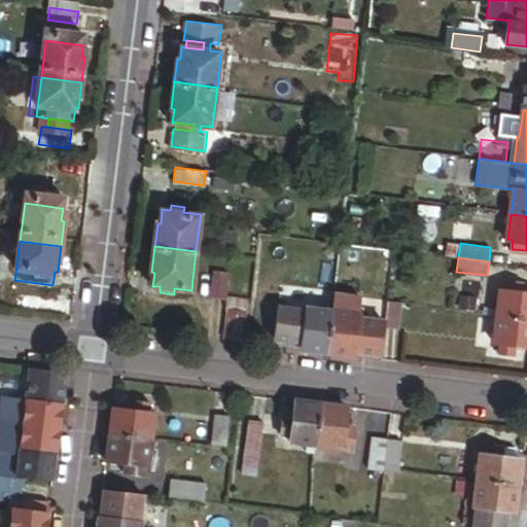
[(226,301),(230,274),(213,272),(210,299),(226,301)]
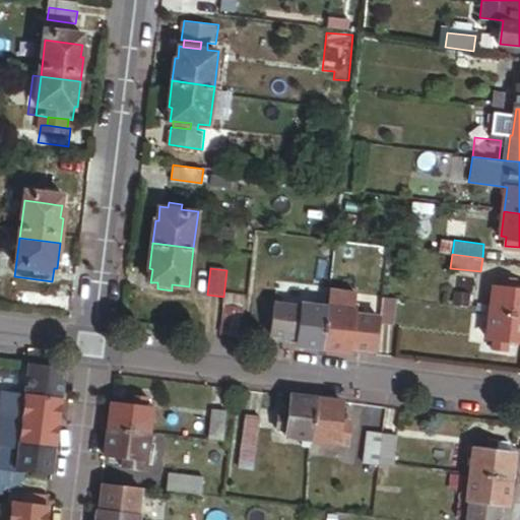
[(519,340),(519,280),(516,280),(516,278),(502,276),(501,287),(494,286),(488,337),(495,338),(493,347),(508,349),(509,339),(519,340)]
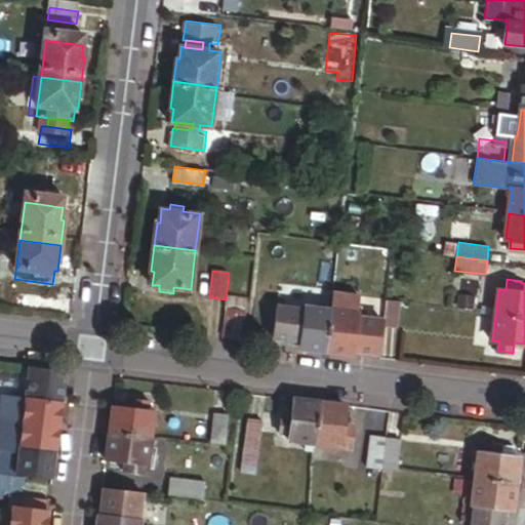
[(385,327),(386,317),(358,314),(360,295),(331,292),(329,311),(324,351),(353,354),(353,351),(381,354),(385,327)]
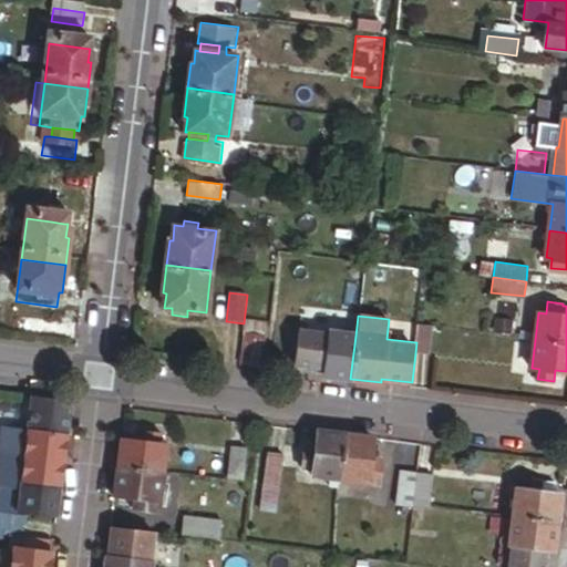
[(265,334),(266,321),(248,319),(246,332),(265,334)]
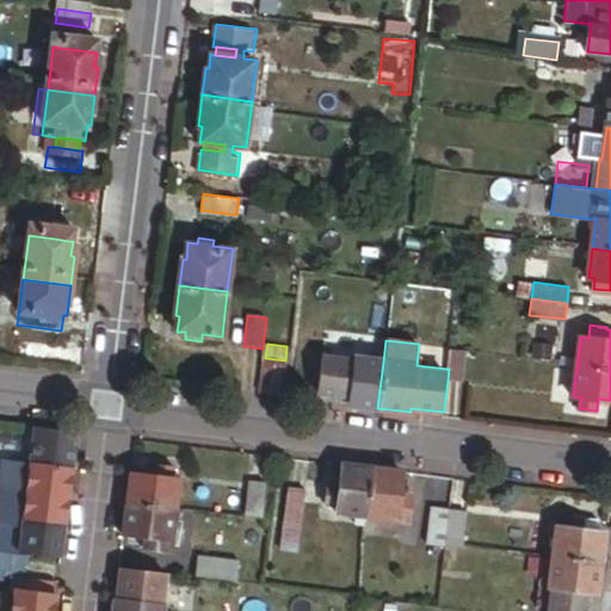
[(550,362),(551,346),(534,344),(532,359),(550,362)]
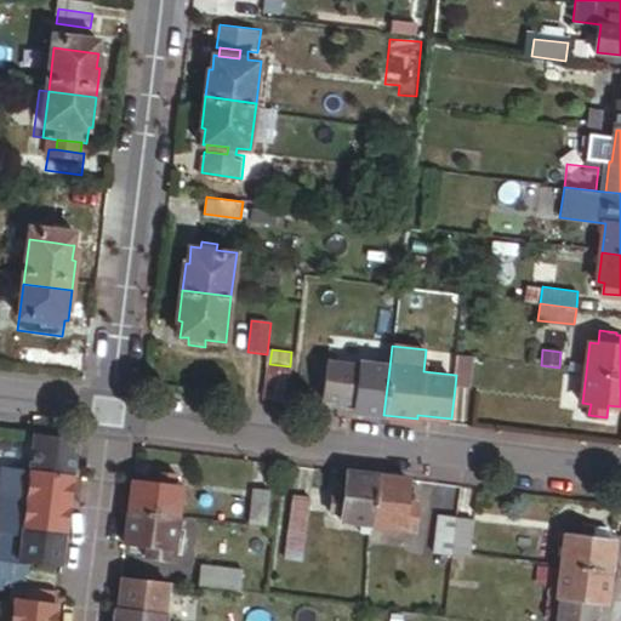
[(472,388),(476,358),(459,357),(456,375),(455,387),(472,388)]
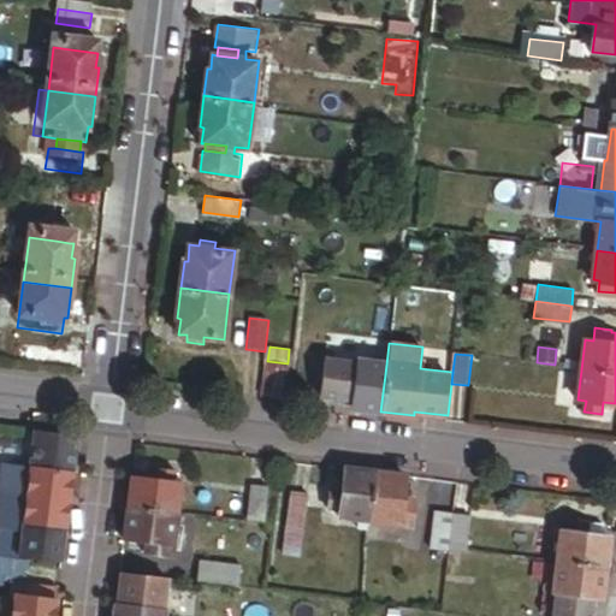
[(284,396),(288,363),(267,361),(265,394),(284,396)]
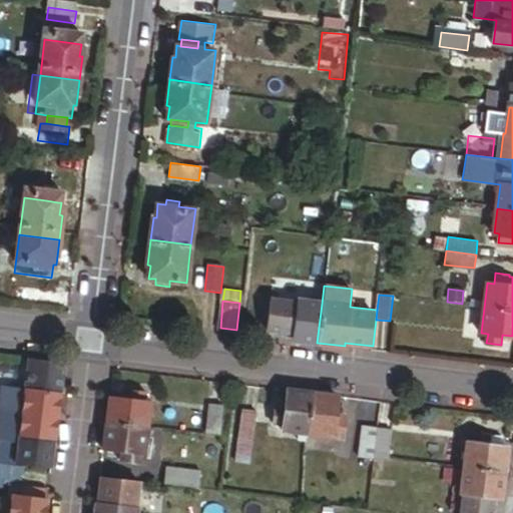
[(317,343),(322,304),(300,301),(299,308),(270,305),(267,330),(297,333),(296,341),(317,343)]
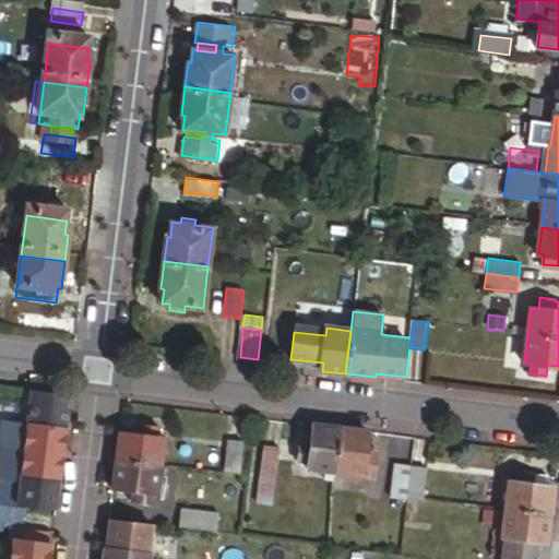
[(59,480),(66,426),(56,425),(57,414),(36,412),(35,423),(27,421),(21,476),(27,477),(26,489),(48,491),(50,479),(59,480)]
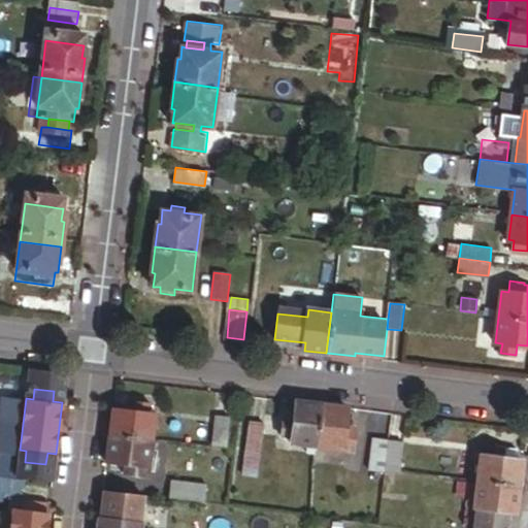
[(62,402),(63,392),(54,391),(53,401),(62,402)]
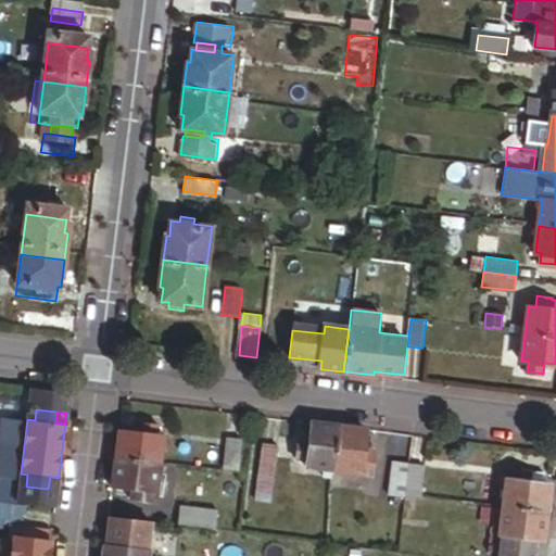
[(156,491),(163,437),(158,437),(159,425),(143,422),(141,434),(121,432),(114,485),(135,489),(134,497),(150,500),(151,491),(156,491)]
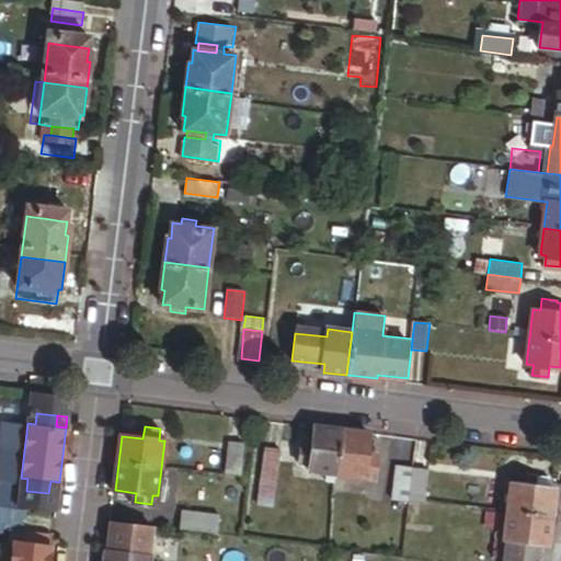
[(339,473),(343,431),(316,427),(313,447),(302,446),(300,462),(311,464),(310,470),(339,473)]
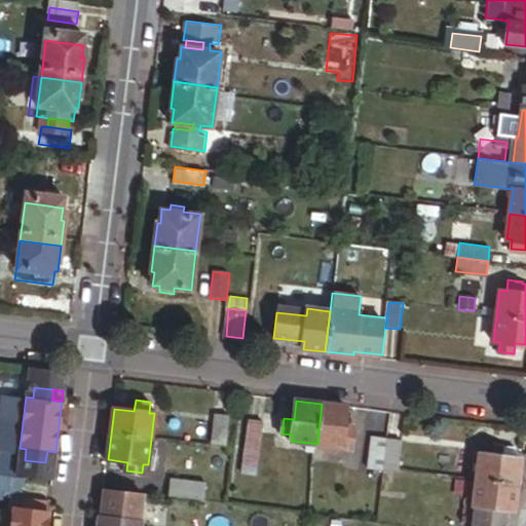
[(352,443),(354,427),(345,426),(347,406),(322,404),(317,444),(342,447),(343,442),(352,443)]
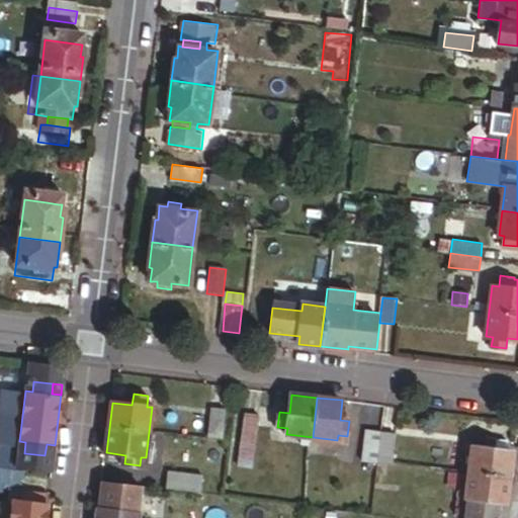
[(223,439),(225,409),(211,408),(209,438),(223,439)]
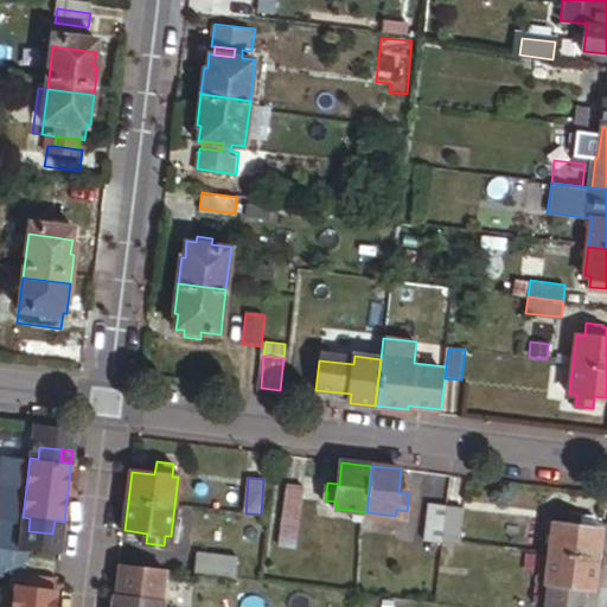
[(281,545),(298,548),(305,485),(288,484),(281,545)]
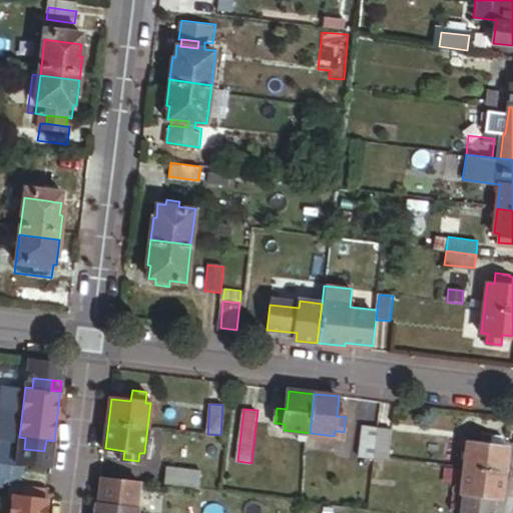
[(376,458),(380,428),(367,427),(363,457),(376,458)]
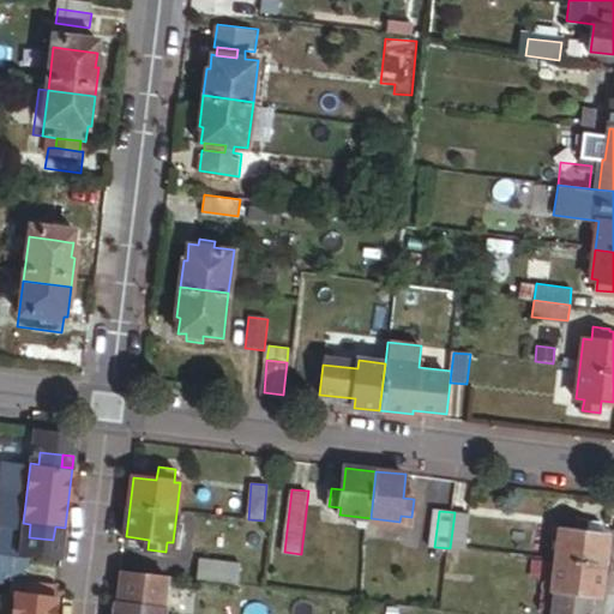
[(467,551),(471,515),(455,512),(450,548),(467,551)]
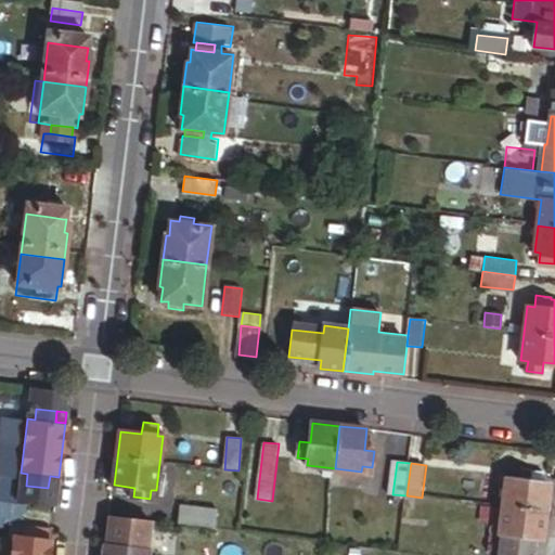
[(543,539),(550,485),(540,483),(541,473),(513,469),(512,479),(506,479),(500,532),(502,532),(499,554),(533,554),(537,538),(543,539)]
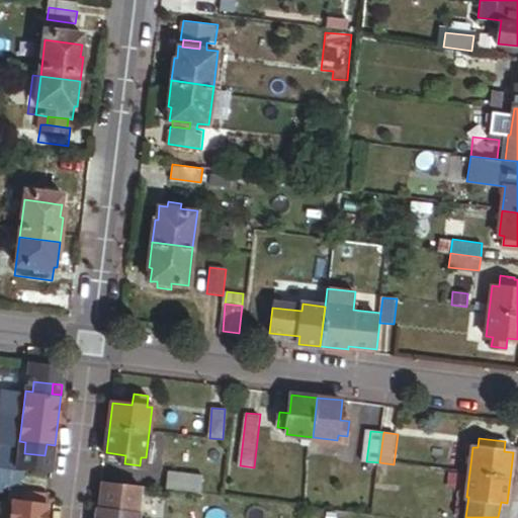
[(54,457),(55,445),(47,444),(45,455),(54,457)]
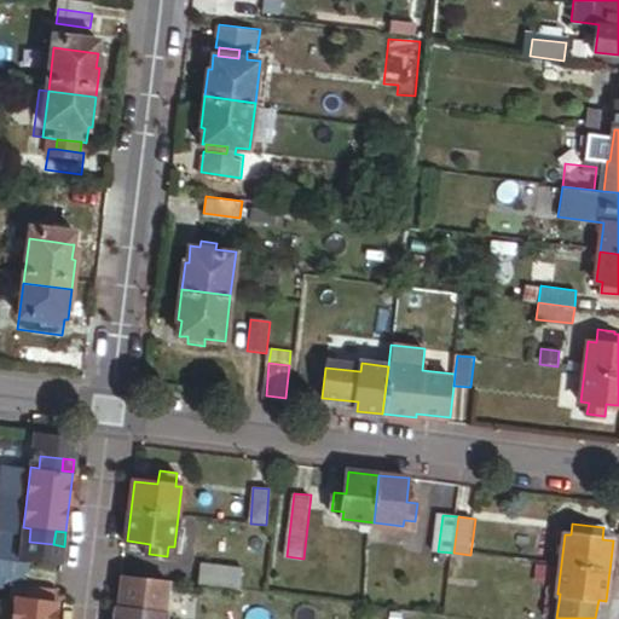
[(201,580),(203,563),(174,560),(173,577),(201,580)]
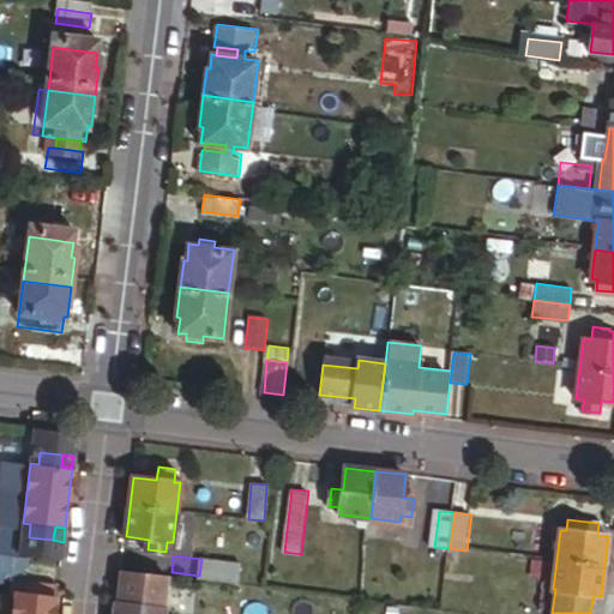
[(0,572),(25,576),(26,560),(0,557),(0,572)]
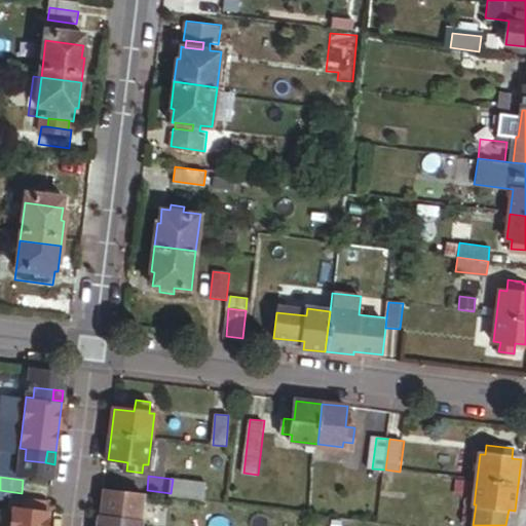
[(108,517),(111,488),(106,487),(103,516),(108,517)]
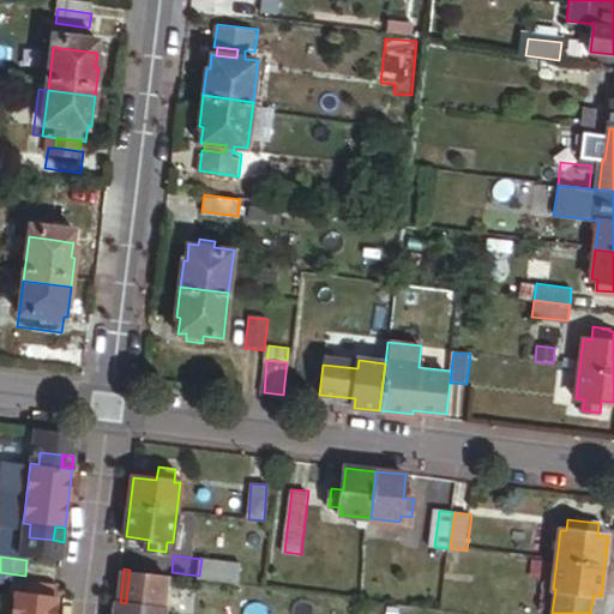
[(164,608),(168,575),(130,570),(126,603),(120,602),(118,602),(115,613),(164,613),(166,608),(164,608)]
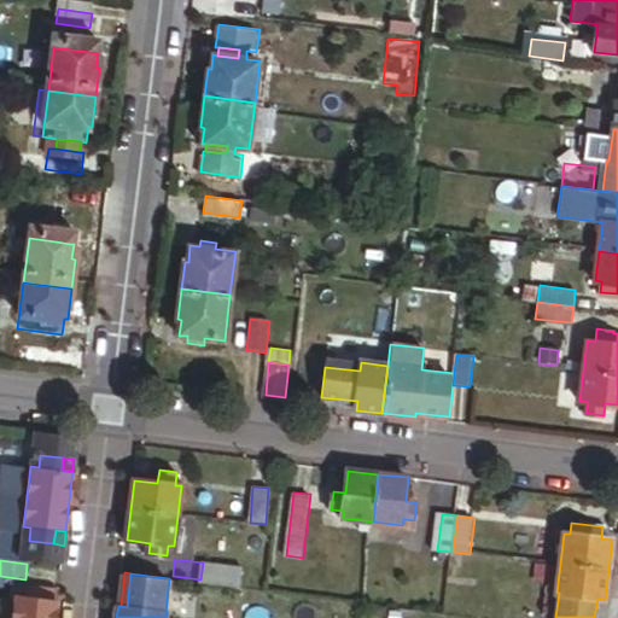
[(54,617),(58,588),(16,583),(11,617),(54,617)]
